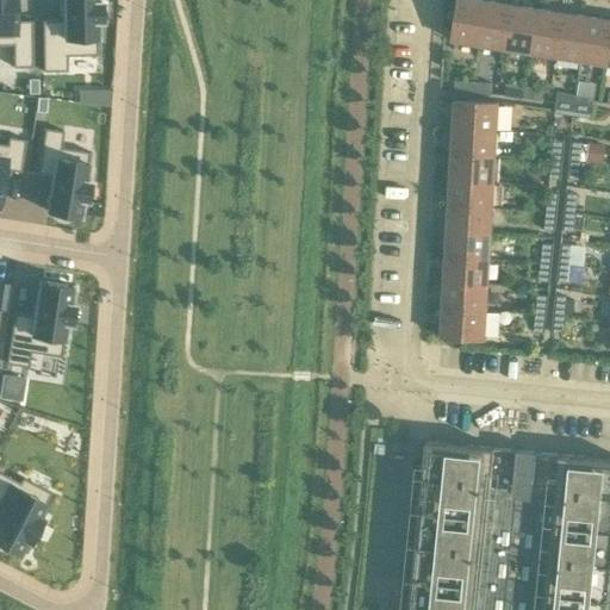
[(0,0),(0,44),(13,45),(13,67),(32,67),(31,20),(16,20),(14,0),(0,0)]
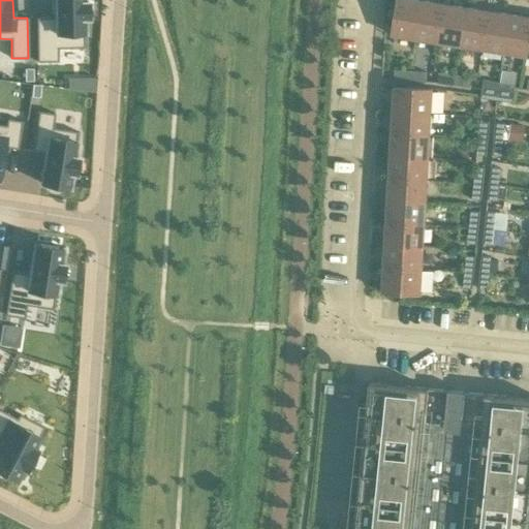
[(55,0),(56,18),(36,18),(37,62),(58,62),(58,49),(85,48),(84,18),(88,18),(88,2),(84,2),(83,0),(55,0)]
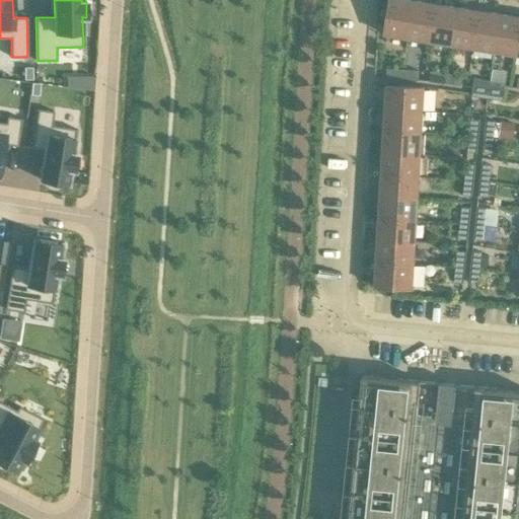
[(518,16),(410,0),(390,0),(385,33),(384,32),(383,34),(518,55),(518,16)]
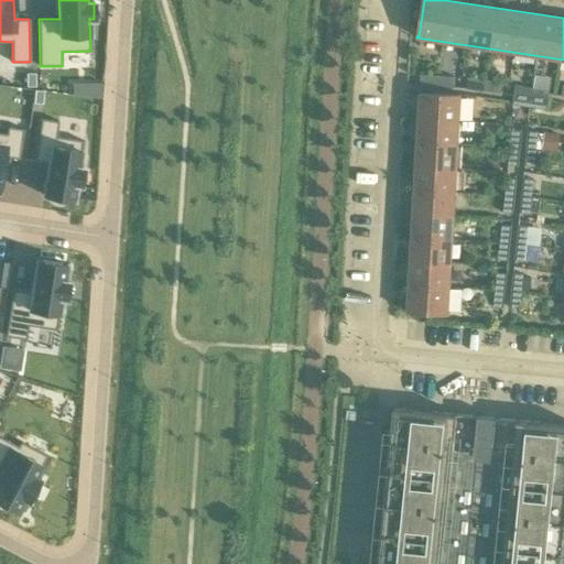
[(437,86),(438,76),(421,75),(420,85),(437,86)]
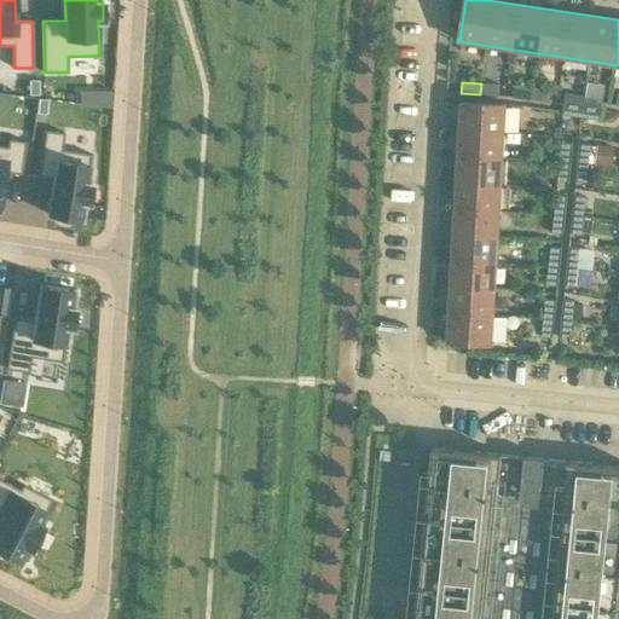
[(481,84),(480,94),(499,96),(499,85),(481,84)]
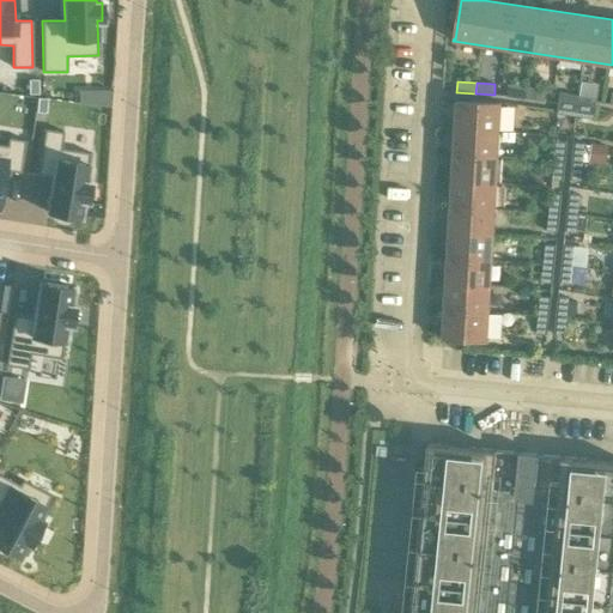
[(526,98),(527,87),(509,85),(508,96),(526,98)]
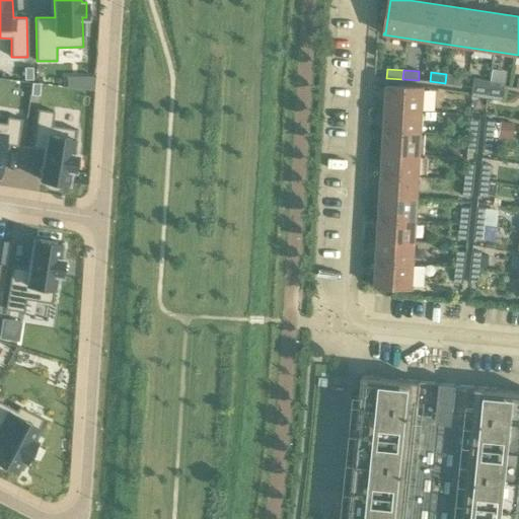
[(446,74),(445,83),(461,86),(462,77),(446,74)]
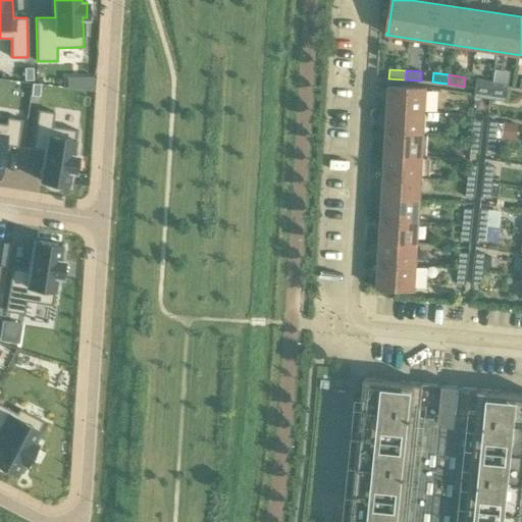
[(492,82),(477,79),(475,88),(491,90),(492,82)]
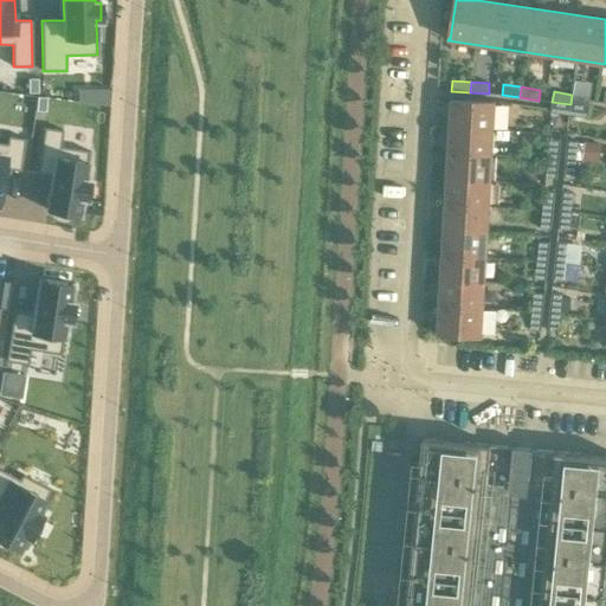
[(572,95),(571,104),(590,108),(591,97),(572,95)]
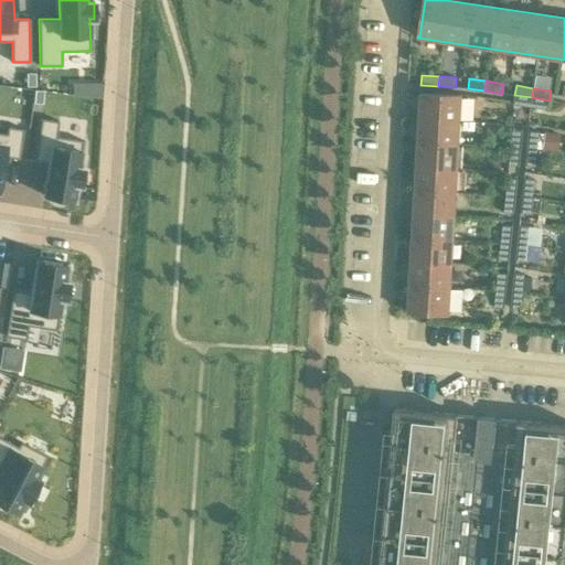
[(35,91),(33,104),(42,105),(44,91),(35,91)]
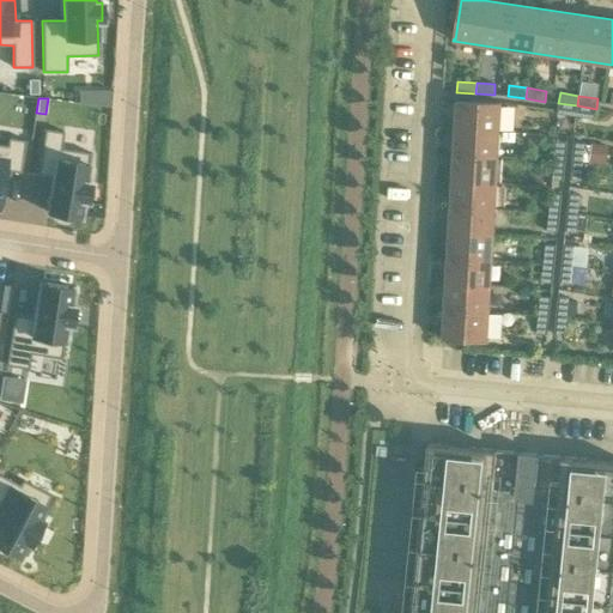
[(456,99),(455,127),(499,129),(501,103),(499,102),(499,104),(459,102),(459,99),(456,99)]
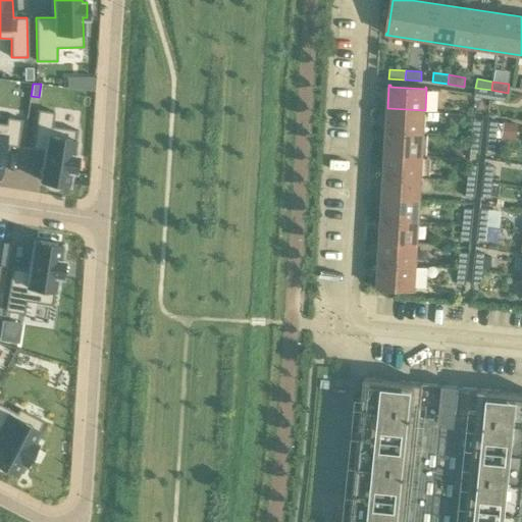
[(491,90),(475,88),(474,97),(490,99),(491,90)]
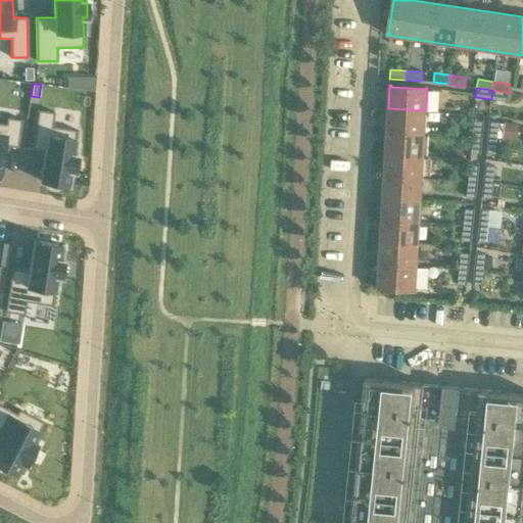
[(492,90),(491,99),(507,102),(509,93),(492,90)]
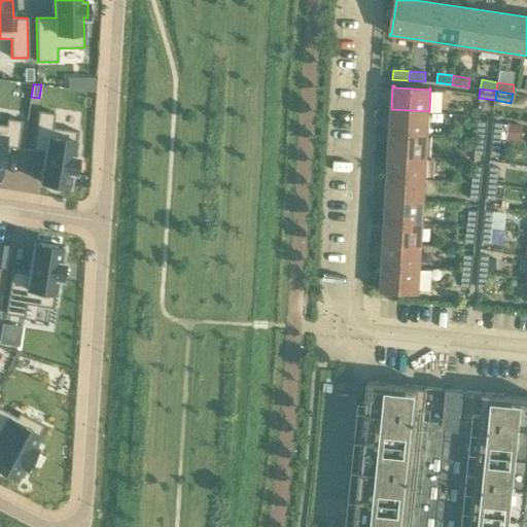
[(391,109),(390,132),(428,134),(429,111),(391,109)]
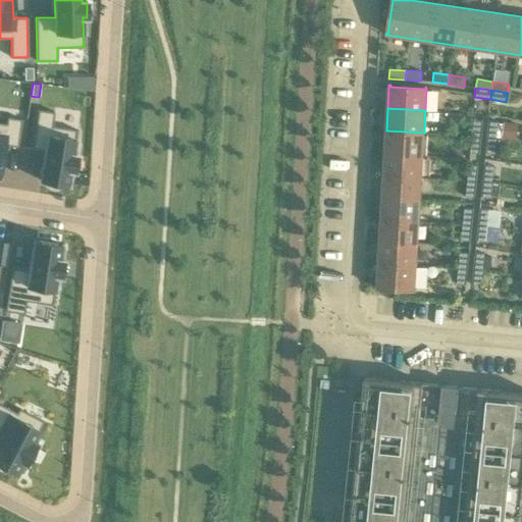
[(38,109),(32,149),(45,151),(44,157),(44,159),(44,160),(41,180),(45,181),(63,185),(67,186),(70,170),(74,170),(76,155),(72,155),(76,131),(52,126),(54,112),(38,109)]
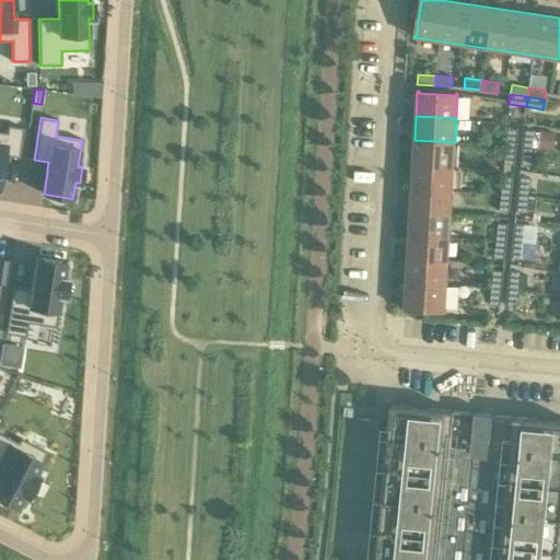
[(0,131),(0,181),(1,175),(2,167),(3,166),(2,166),(4,155),(19,158),(23,128),(8,126),(7,132),(0,131)]
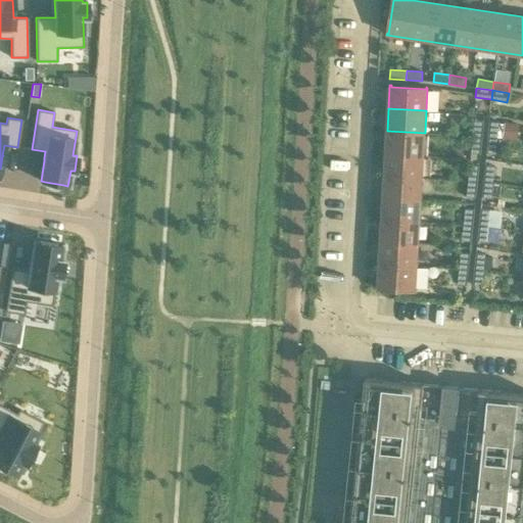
[(475,121),(473,137),(482,138),(484,122),(475,121)]
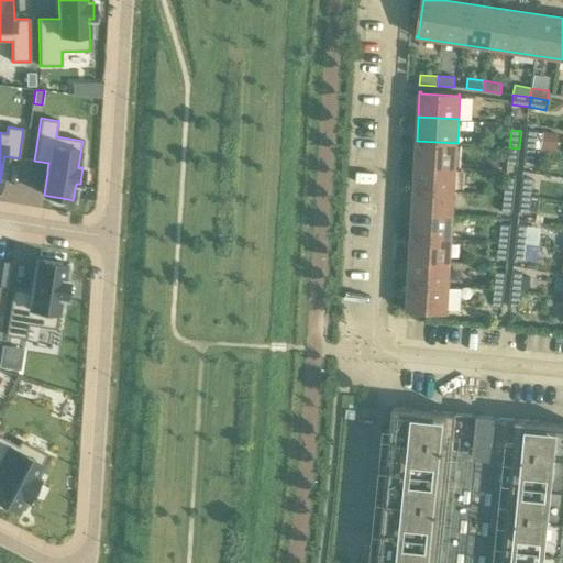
[(528,131),(526,147),(536,148),(537,132),(528,131)]
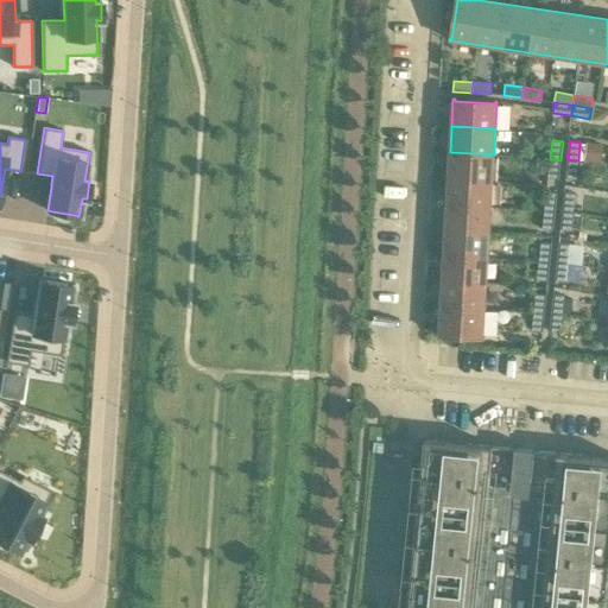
[(602,144),(586,141),(583,160),(600,163),(602,144)]
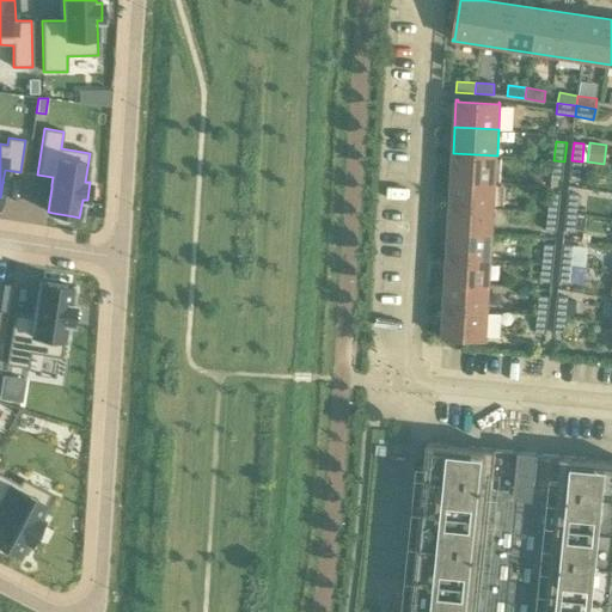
[(453,153),(452,179),(496,182),(497,155),(453,153)]
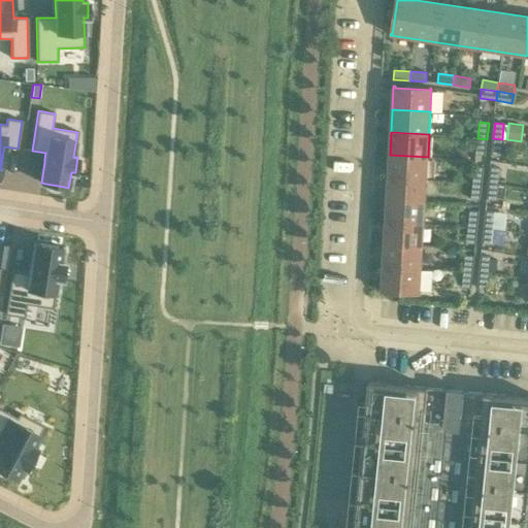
[(487,139),(477,138),(475,155),(485,156),(487,139)]
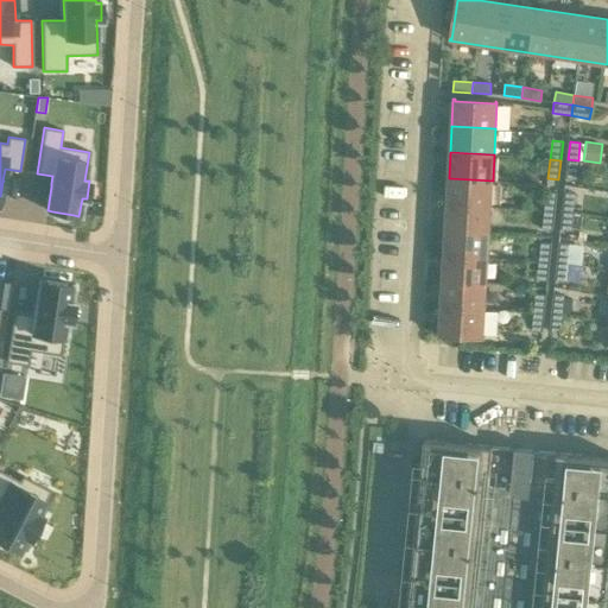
[(578,160),(568,159),(565,178),(576,179),(578,160)]
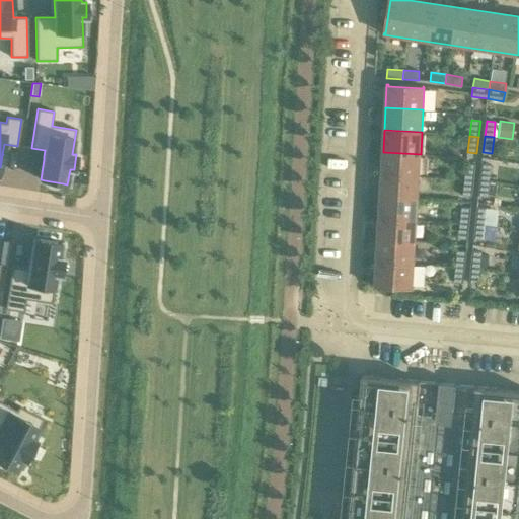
[(421,154),(383,152),(381,174),(419,176),(421,154)]
